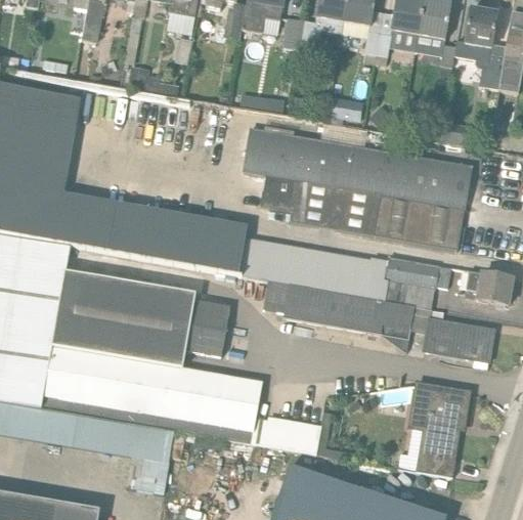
[(74,0),(73,10),(87,12),(89,0),(74,0)]
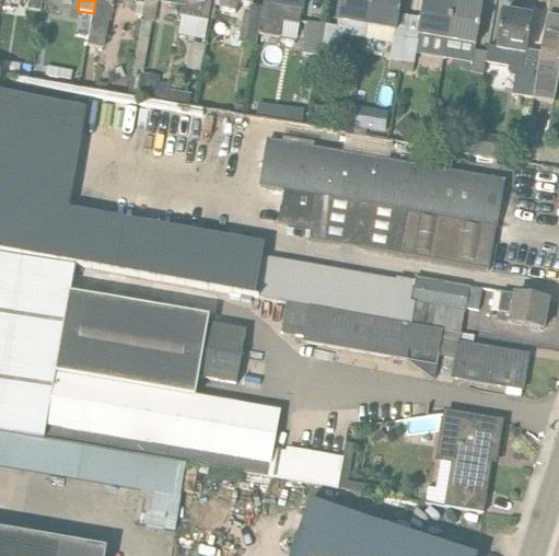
[(183,0),(181,13),(209,18),(211,0),(183,0)]
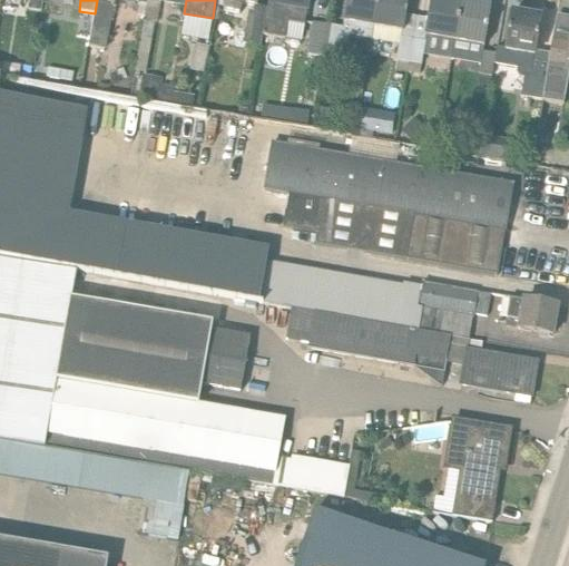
[(307,9),(308,0),(278,0),(268,0),(267,3),(264,30),(285,35),(288,19),(305,21),(308,9),(307,9)]
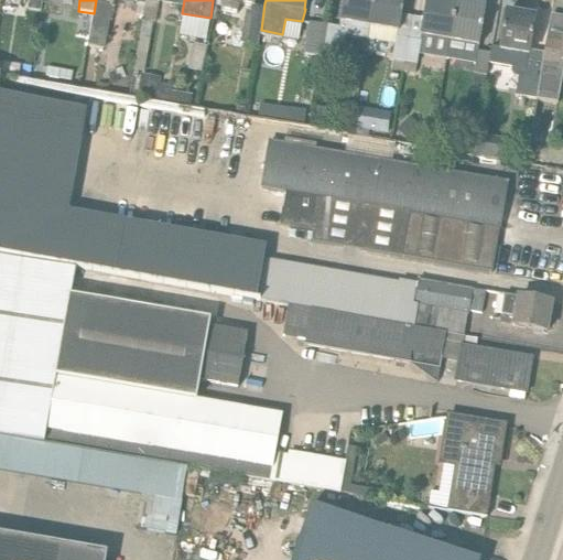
[(339,23),(327,22),(323,53),(322,56),(321,68),(320,75),(332,76),(338,42),(344,43),(346,32),(368,35),(370,23),(374,0),(344,0),(342,18),(340,18),(339,23)]
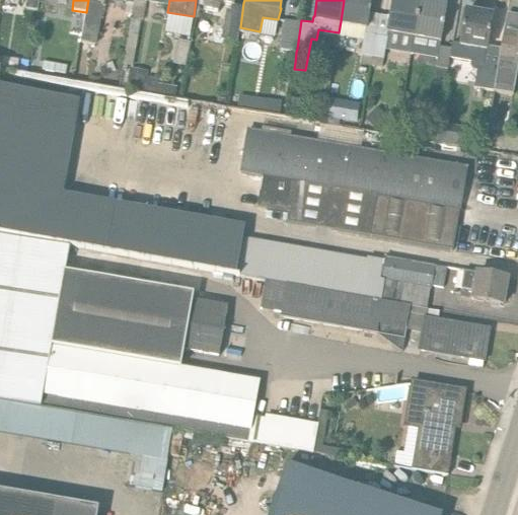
[(344,0),(341,21),(367,25),(370,10),(371,0),(344,0)]
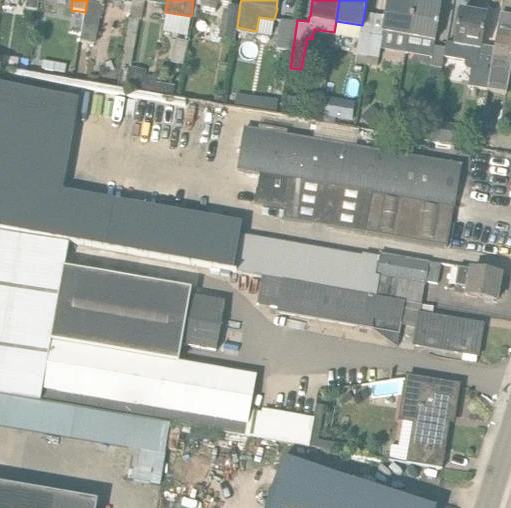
[(387,0),(383,29),(409,34),(414,0),(387,0)]
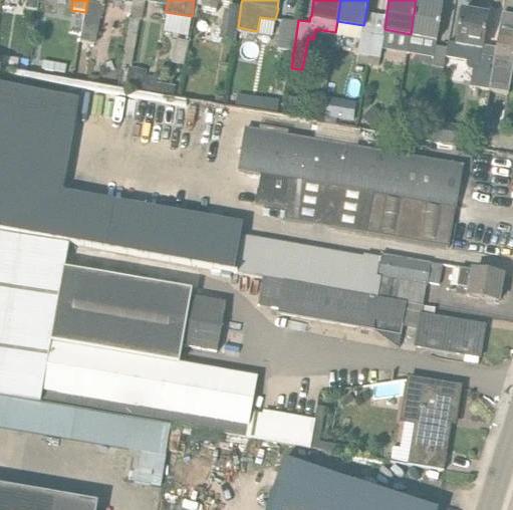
[(416,0),(411,34),(437,38),(443,4),(427,1),(427,0),(416,0)]
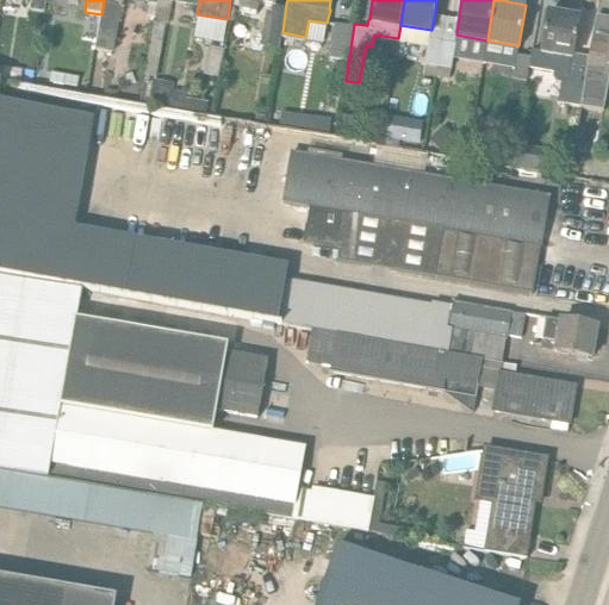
[(113,51),(120,5),(104,2),(98,49),(113,51)]
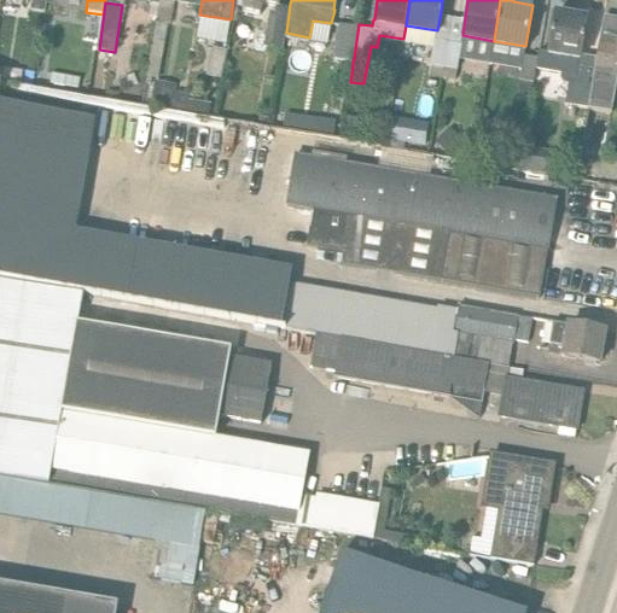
[(283,47),(286,33),(290,4),(280,3),(278,3),(277,9),(271,9),(266,44),(283,47)]
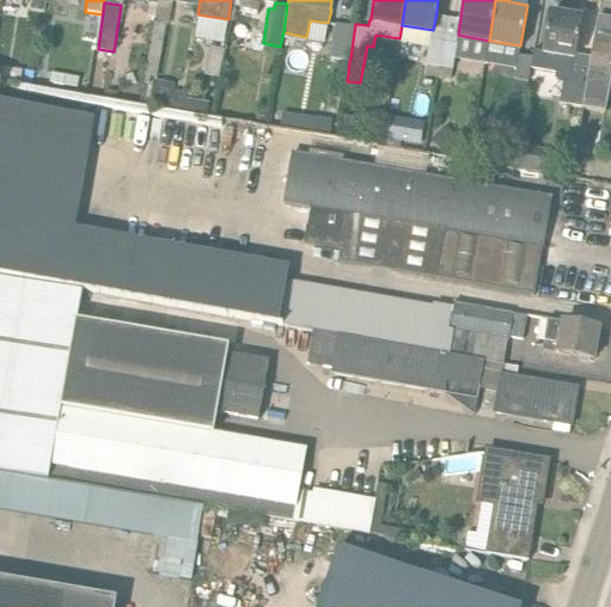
[(582,104),(584,105),(596,38),(594,37),(586,81),(569,78),(573,55),(574,55),(581,14),(551,10),(544,48),(533,47),(532,54),(530,65),(555,69),(556,69),(556,74),(560,80),(563,80),(560,100),(582,104)]
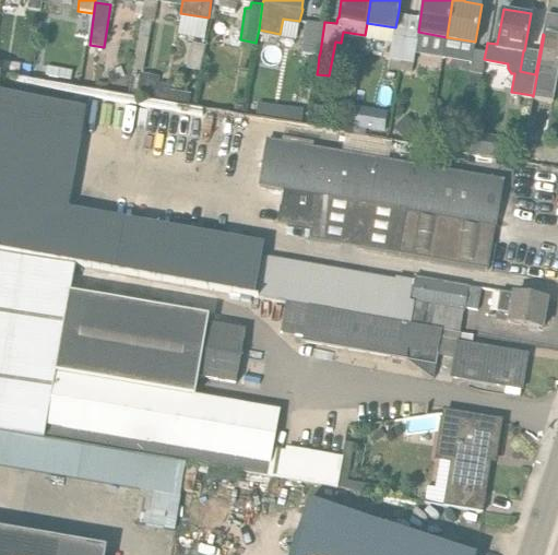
[(304,50),(320,52),(324,22),(308,19),(304,50)]
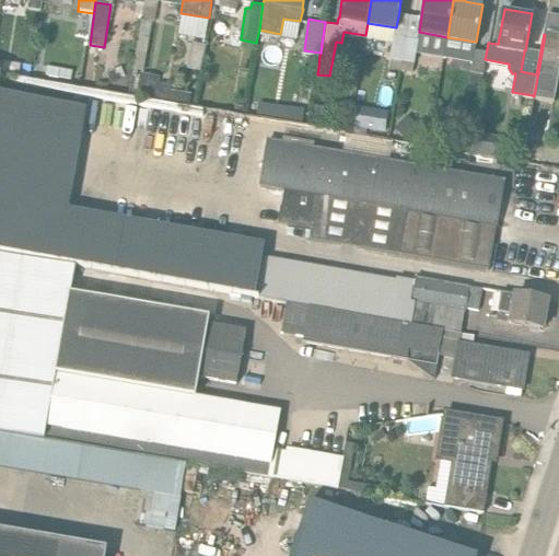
[(400,67),(406,35),(394,33),(388,66),(400,67)]
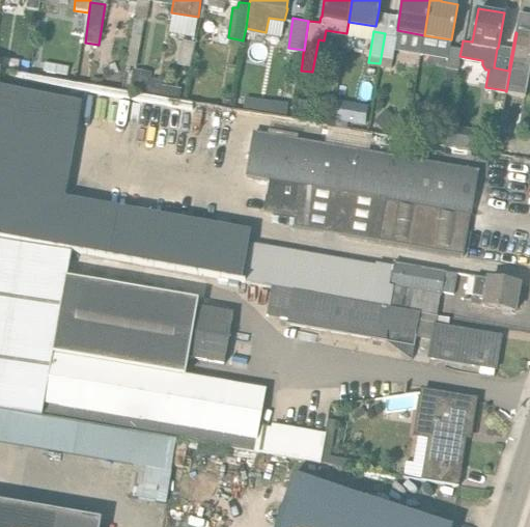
[(393,48),(396,35),(385,33),(380,63),(390,65),(393,48)]
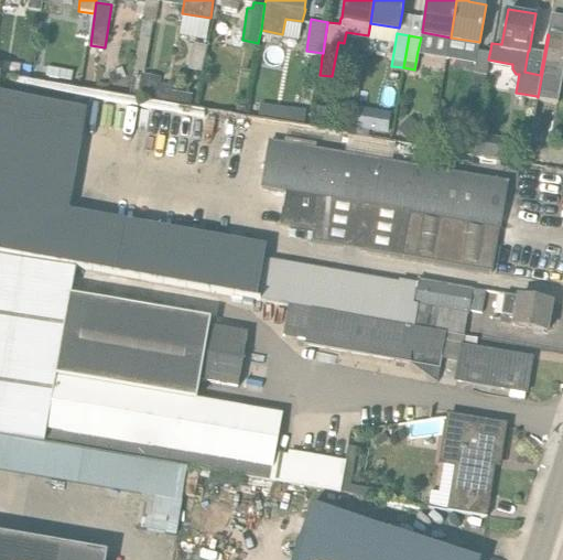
[(562,38),(549,35),(538,97),(558,100),(562,72),(562,38)]
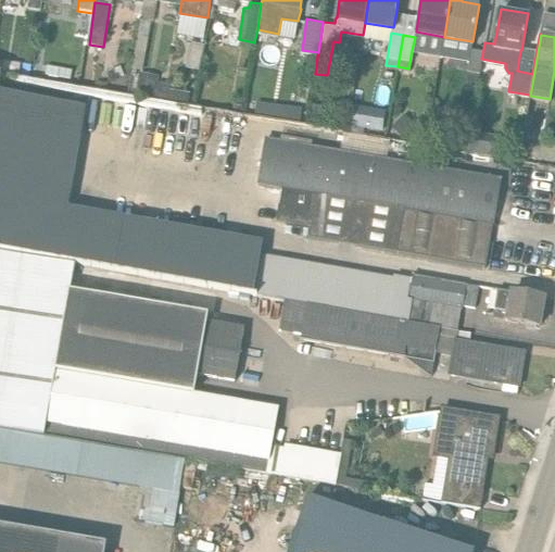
[(480,71),(481,59),(483,49),(470,47),(467,69),(480,71)]
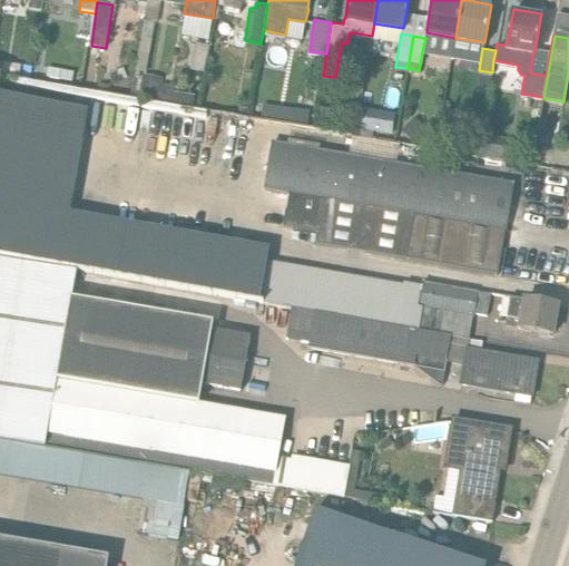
[(324,69),(325,57),(313,55),(311,67),(324,69)]
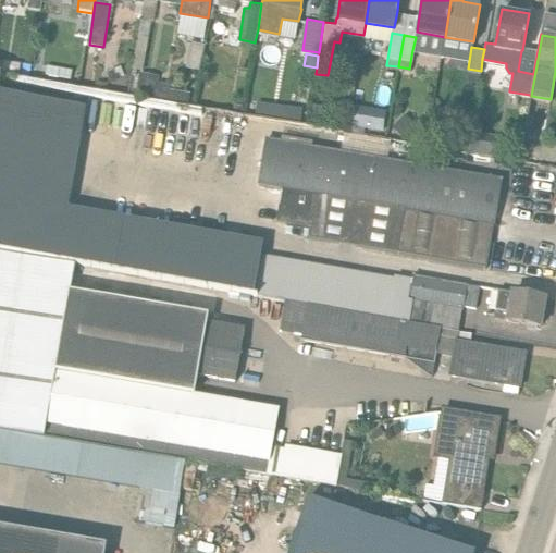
[(158,78),(159,72),(141,69),(137,94),(155,97),(158,78)]
